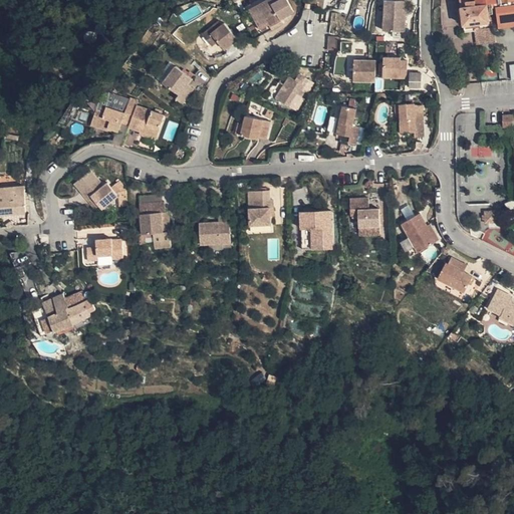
[(263,20),(257,22),(262,34),(273,27),(275,30),(285,24),(283,21),(297,15),(289,0),(277,0),(258,9),(263,20)]
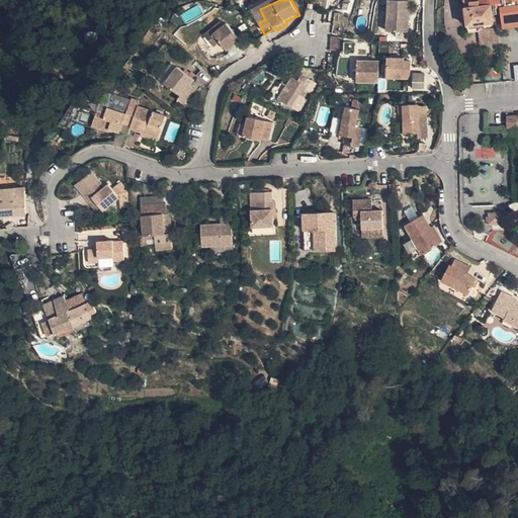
[(410,2),(389,0),(386,30),(409,30),(410,2)]
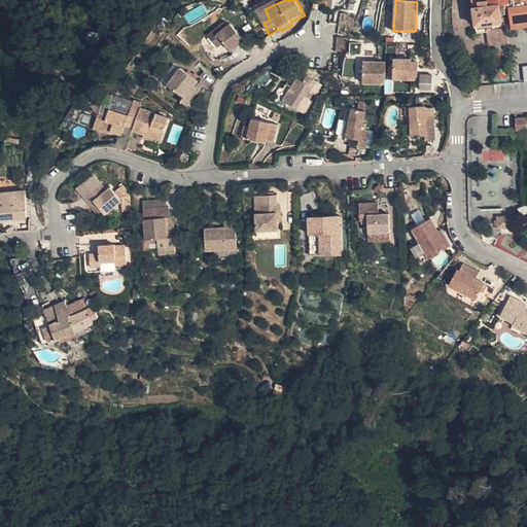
[(467,0),(470,33),(481,32),(481,25),(497,23),(496,13),(501,13),(501,8),(496,9),(496,5),(500,5),(505,5),(504,0),(467,0)]
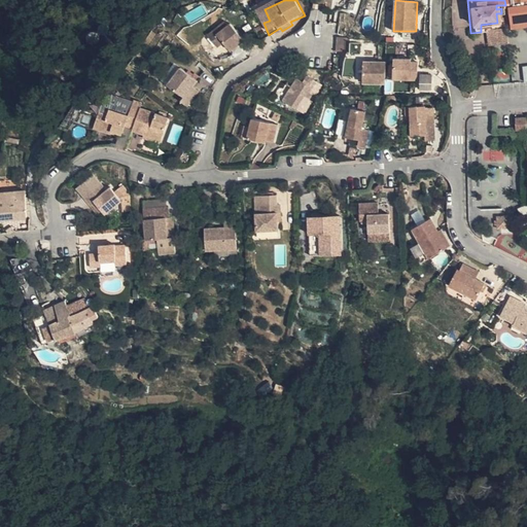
[(511,24),(526,22),(526,4),(508,7),(511,24)]
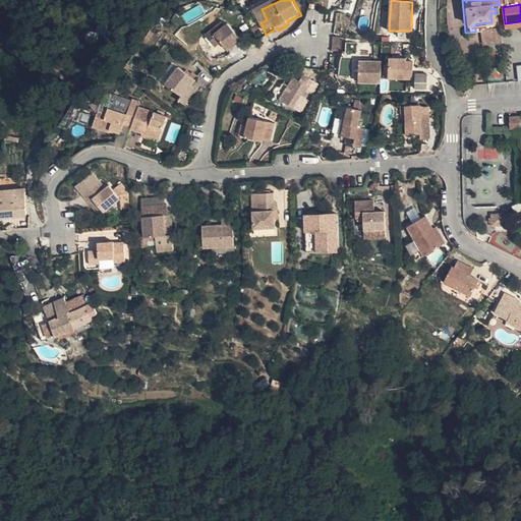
[(256,12),(261,22),(267,20),(262,9),(256,12)]
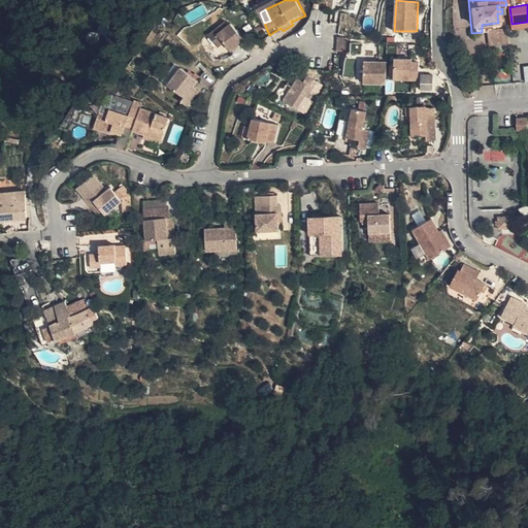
[(216,45),(222,40),(216,31),(226,24),(222,19),(204,29),(216,45)]
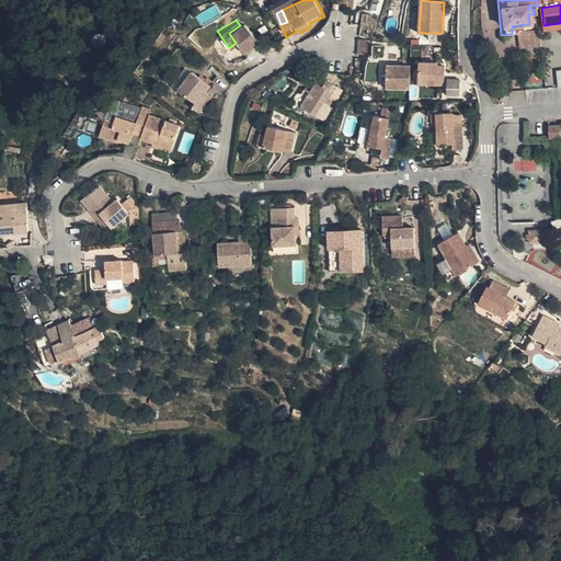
[(229,33),(236,43),(245,59),(263,47),(243,22),(240,25),(229,33)]
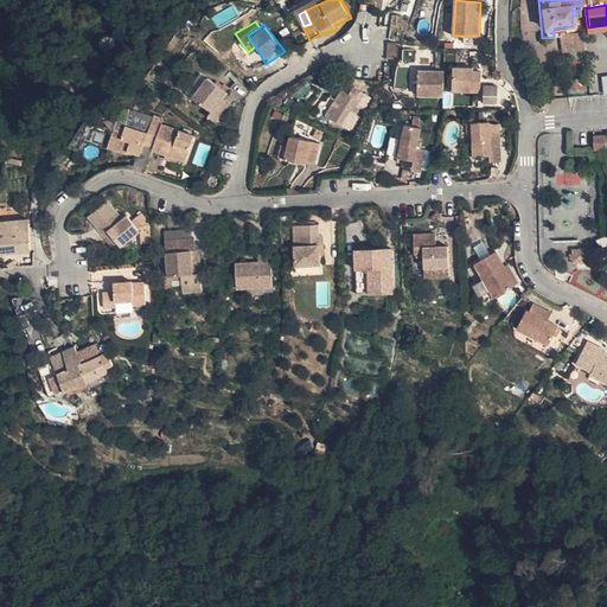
[(573,33),(573,26),(554,29),(554,37),(573,33)]
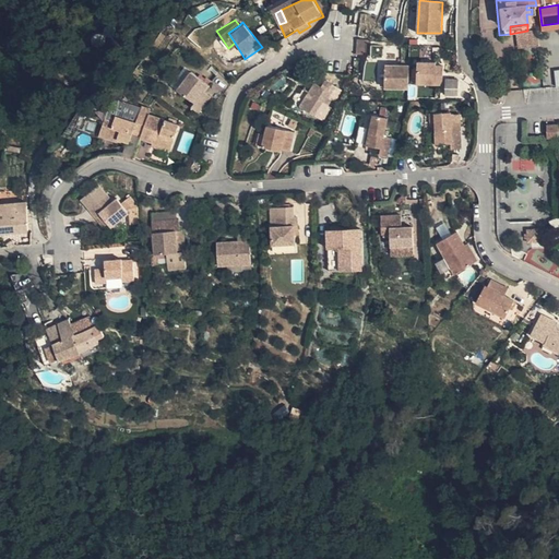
[(527,31),(510,34),(511,49),(528,47),(527,31)]
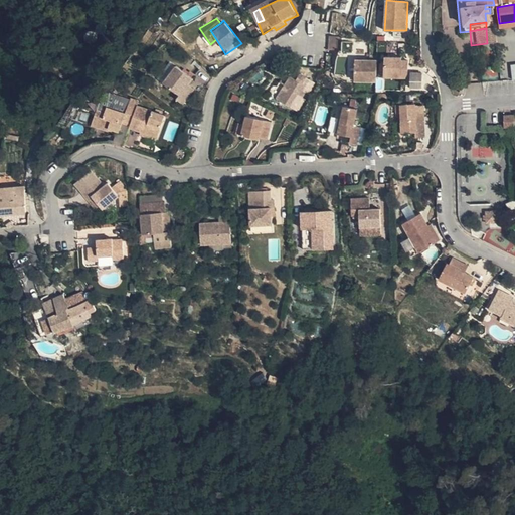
[(343,38),(333,37),(331,51),(342,52),(343,38)]
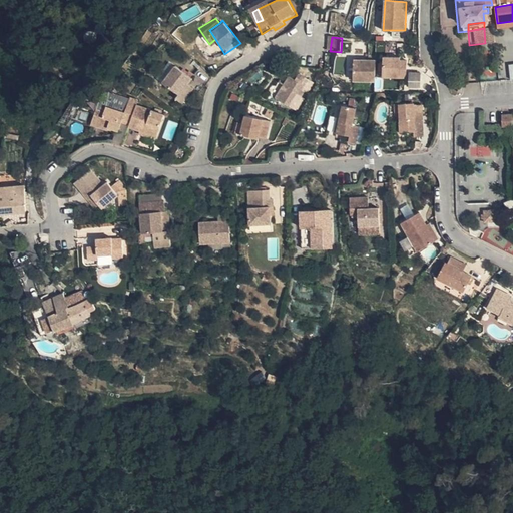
[(382,56),(383,75),(401,74),(416,74),(416,59),(407,58),(407,56),(382,56)]
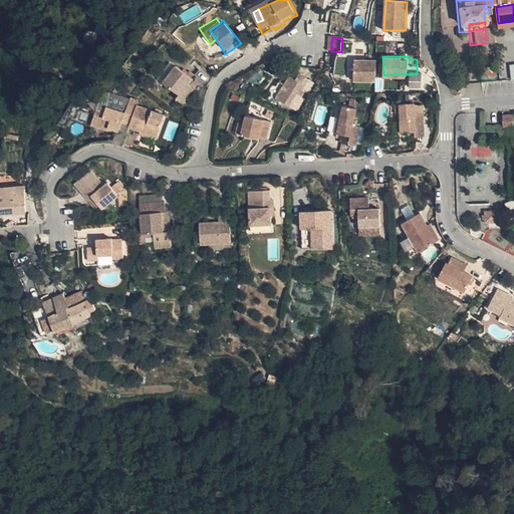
[(375,60),(355,61),(355,81),(375,82),(375,60)]
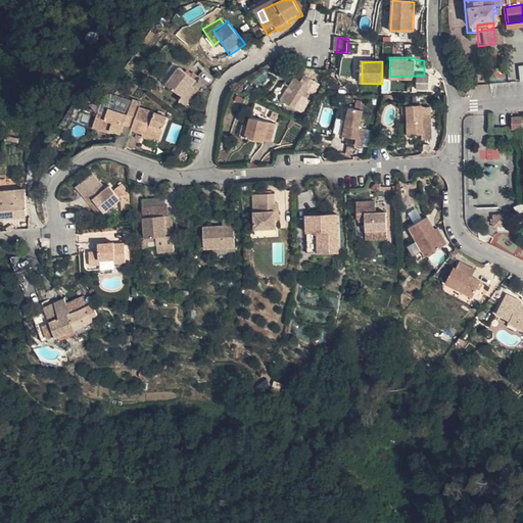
[(179,68),(167,86),(183,98),(179,102),(186,108),(197,90),(191,86),(195,79),(179,68)]
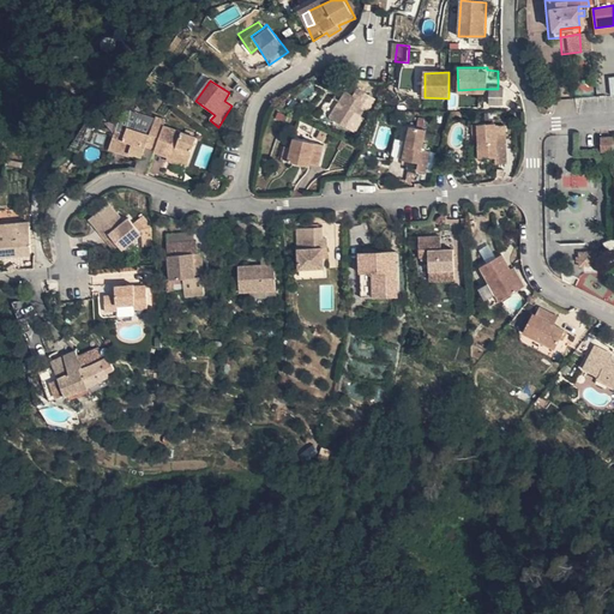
[(356,97),(371,106),(374,97),(361,89),(356,97)]
